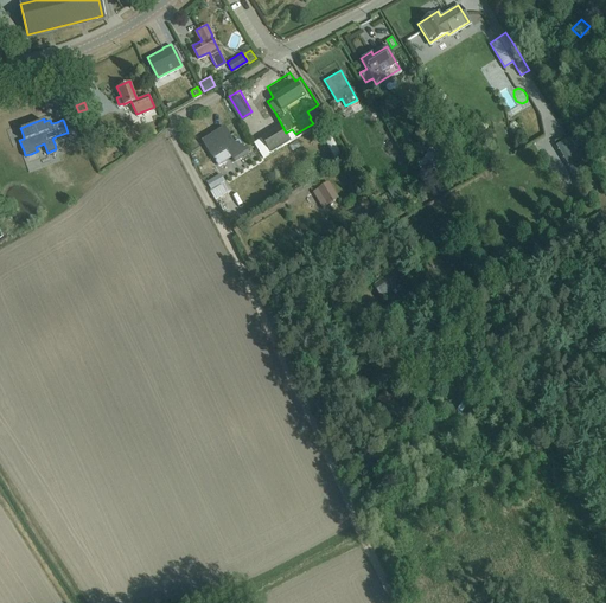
[(269,151),(284,142),(282,140),(287,138),(280,123),(259,135),(260,136),(253,140),(261,153),(268,148),(269,151)]
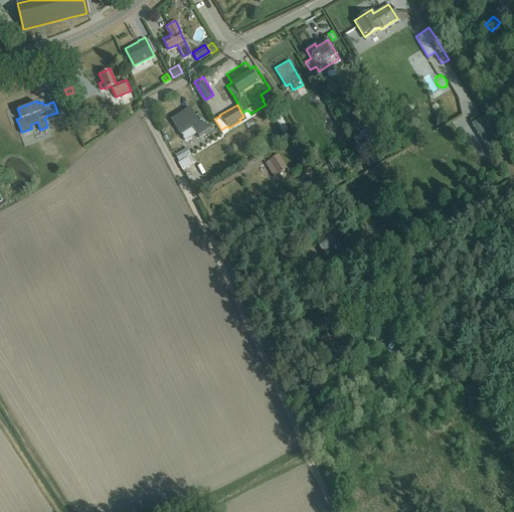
[(195,131),(198,136),(200,135),(202,138),(211,133),(209,130),(210,129),(206,122),(205,123),(201,117),(197,119),(189,106),(170,118),(184,138),(195,131)]
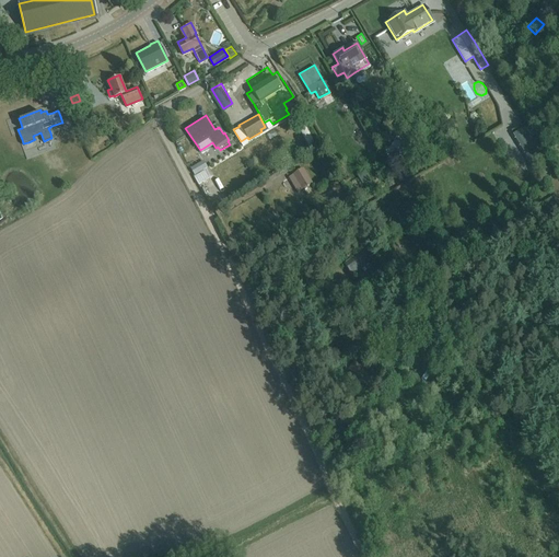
[(527,123),(512,132),(533,165),(547,155),(527,123)]
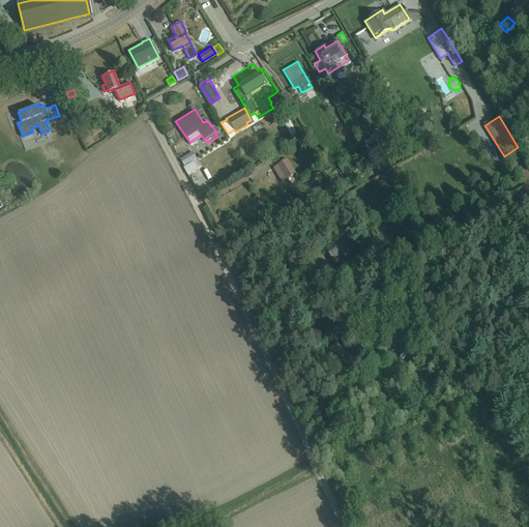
[(289,117),(283,120),(291,137),(297,133),(289,117)]
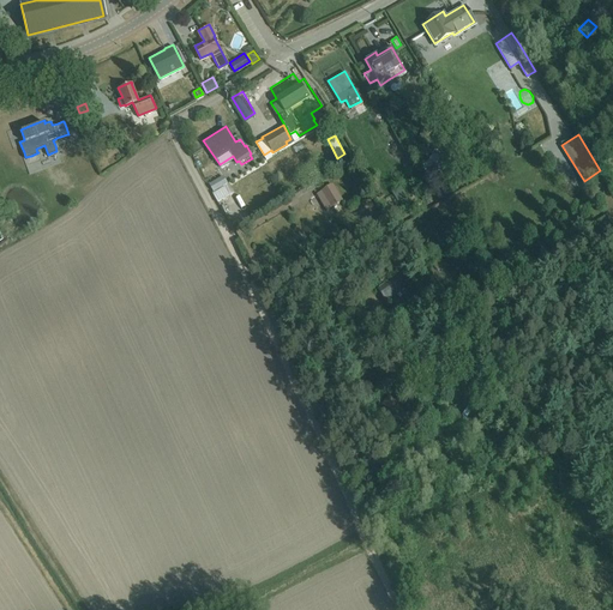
[(408,149),(410,148),(418,144),(413,136),(406,139),(403,140),(408,149)]
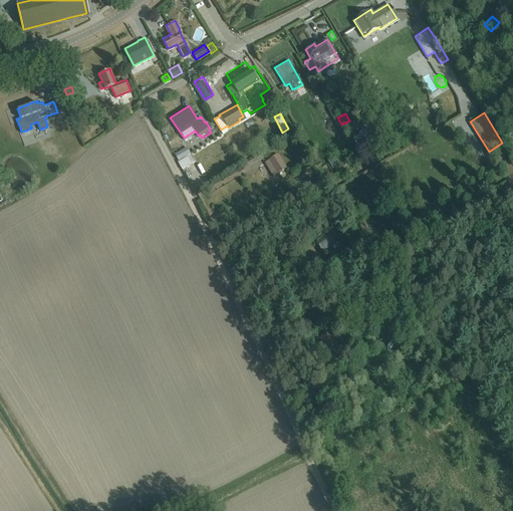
[(348,148),(351,155),(356,153),(352,145),(348,148)]
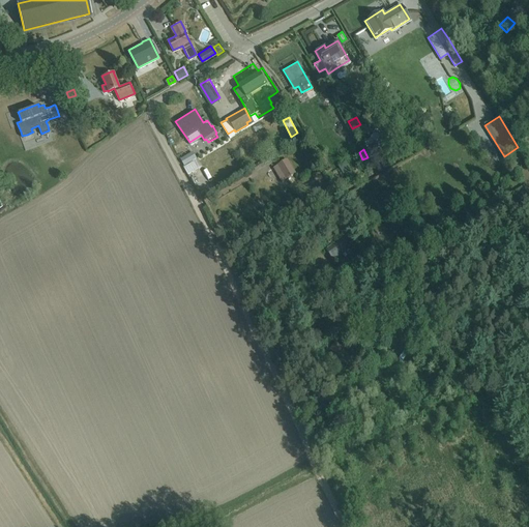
[(184,164),(193,158),(189,151),(180,157),(184,164)]
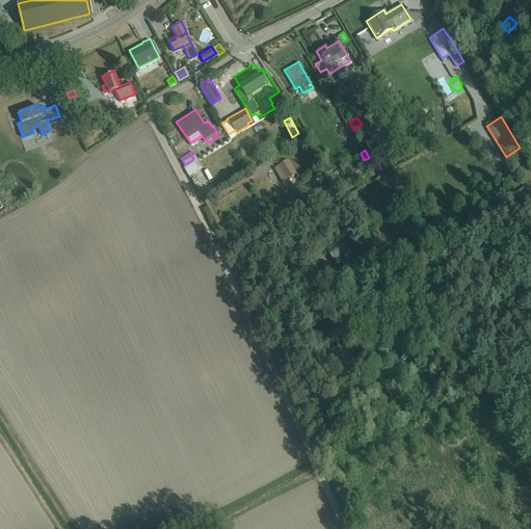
[(390,164),(396,161),(392,154),(391,152),(385,156),(387,158),(390,164)]
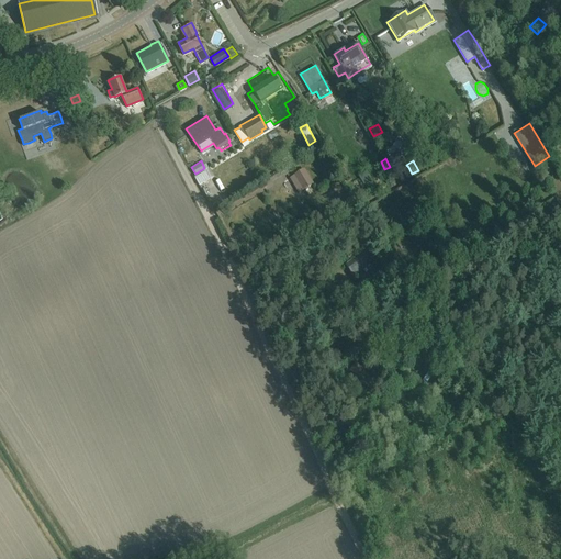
[(195,174),(201,183),(214,176),(209,166),(195,174)]
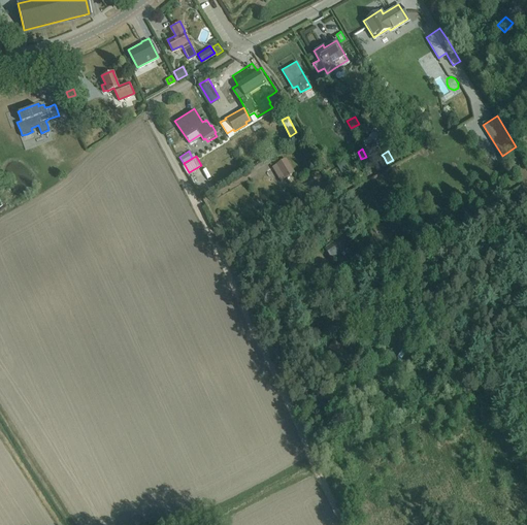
[(307,165),(313,162),(308,156),(303,159),(307,165)]
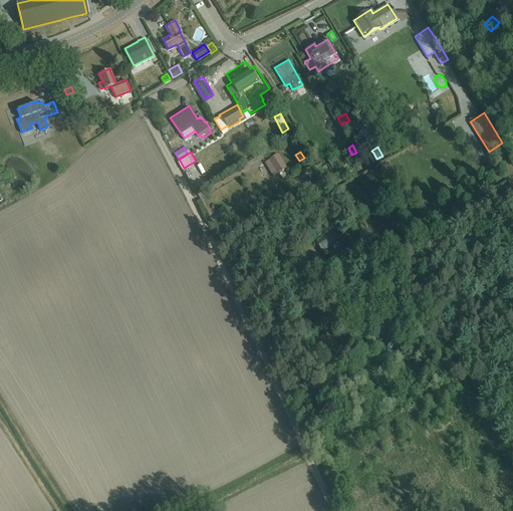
[(264,161),(272,175),(286,167),(278,153),(264,161)]
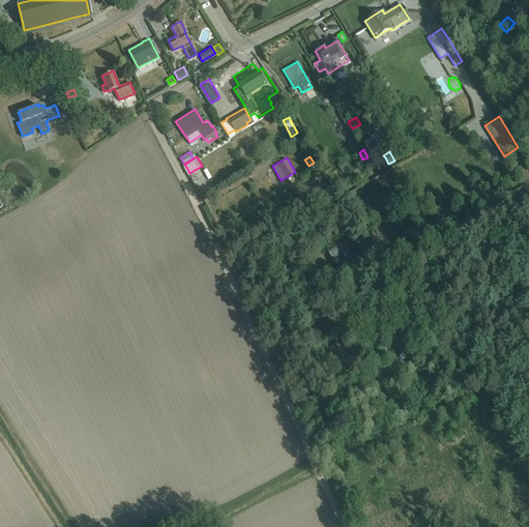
[(345,159),(338,164),(342,172),(350,167),(345,159)]
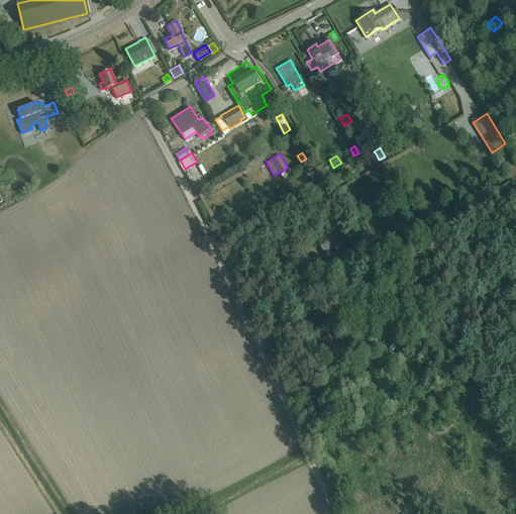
[(359,215),(368,226),(372,223),(364,212),(359,215)]
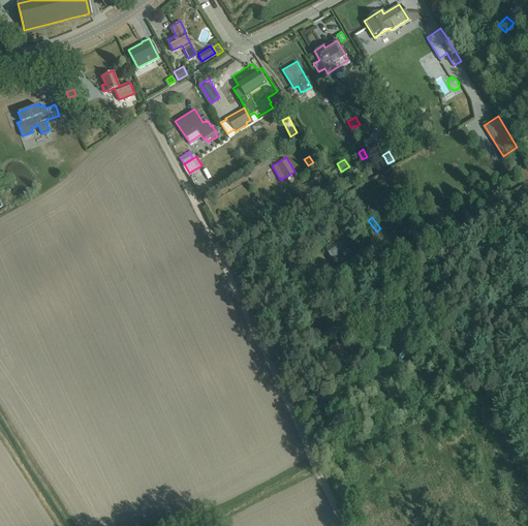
[(344,229),(340,221),(334,224),(339,233),(344,229)]
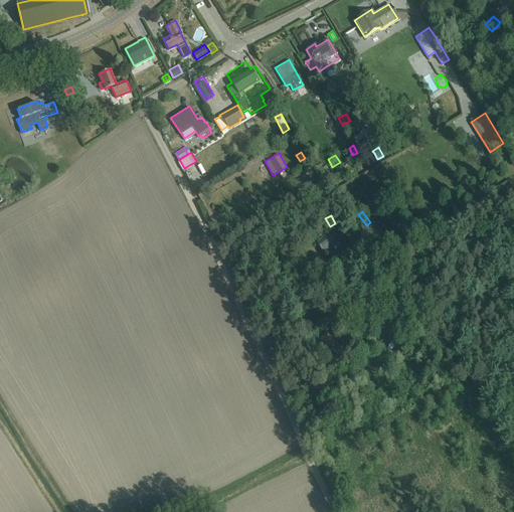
[(329,231),(315,240),(323,251),(337,241),(336,241),(340,238),(333,228),(329,231)]
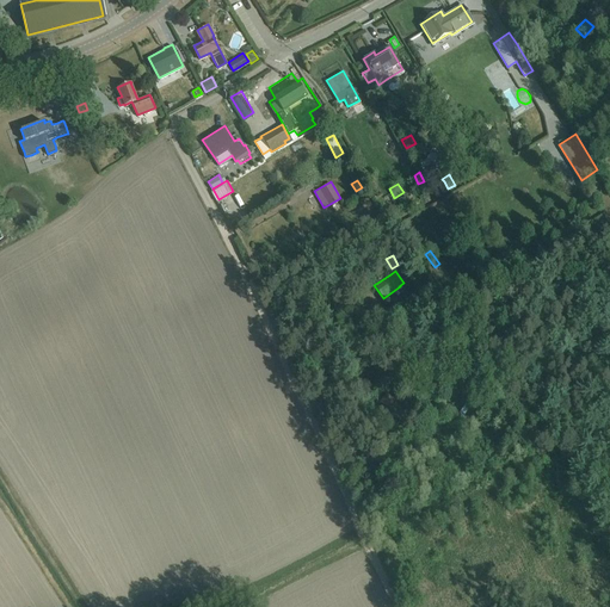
[(466,357),(457,359),(460,373),(469,371),(466,357)]
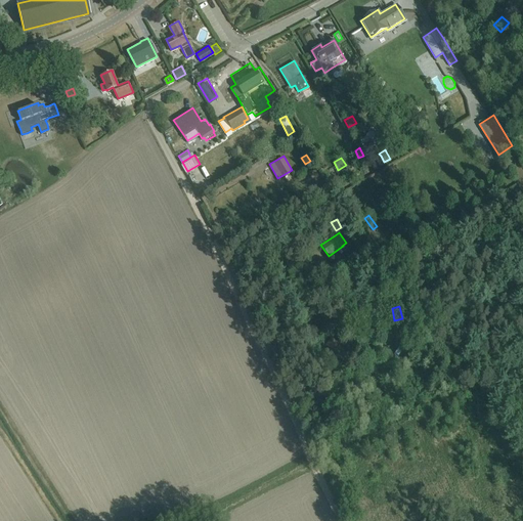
[(387,314),(372,321),(374,327),(389,319),(387,314)]
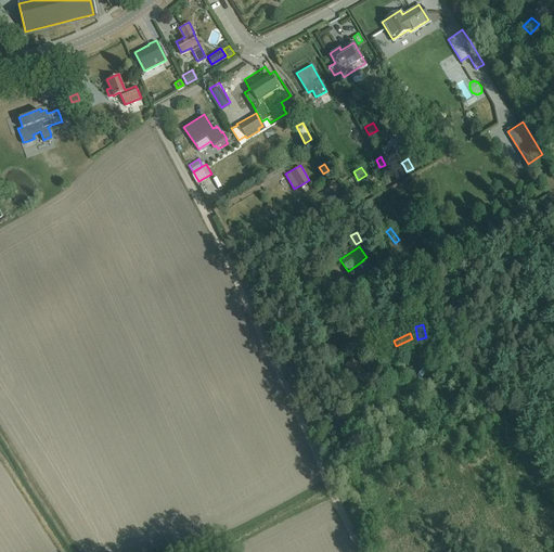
[(402,372),(413,372),(413,363),(402,364),(402,372)]
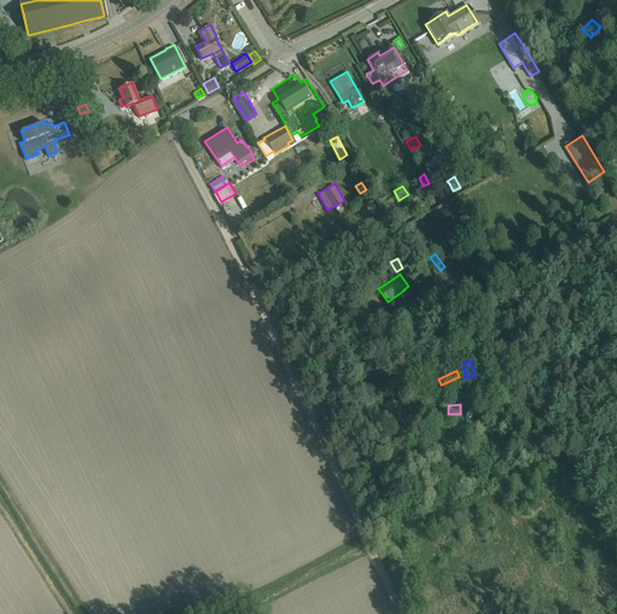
[(447,451),(441,440),(435,444),(436,448),(431,451),(436,458),(447,451)]
